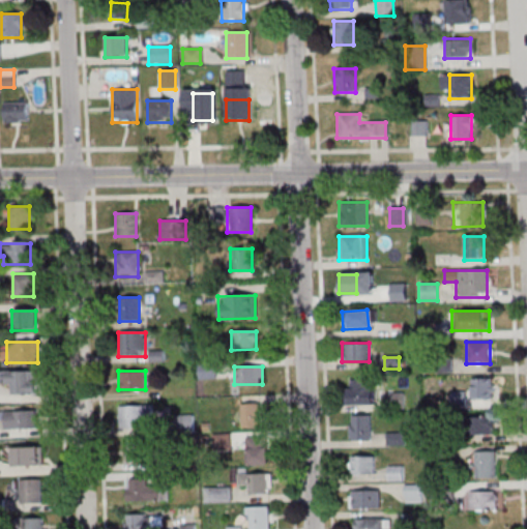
[(37,373),(0,373),(0,383),(10,384),(10,394),(37,394),(37,373)]
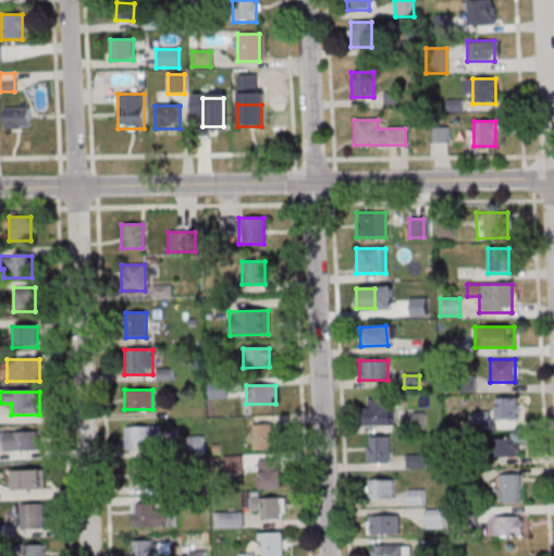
[(493,420),(518,420),(518,398),(493,398),(493,420)]
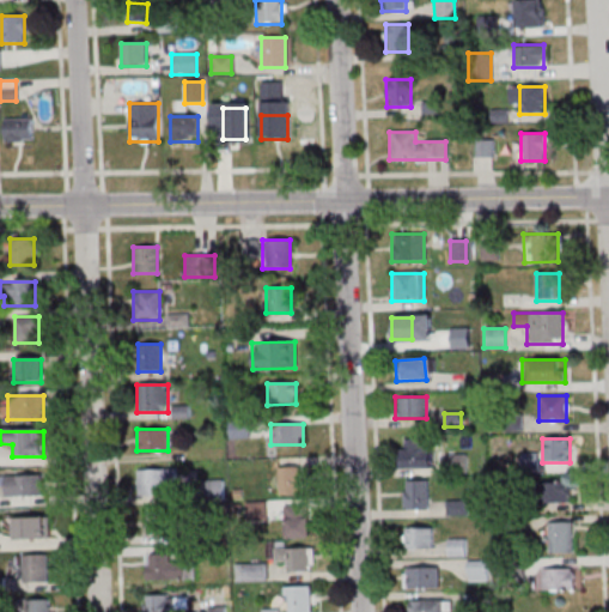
[(427,468),(427,440),(401,440),(401,468),(427,468)]
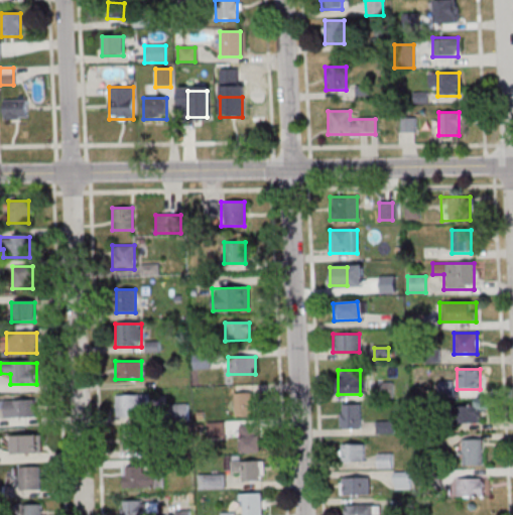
[(252,393),(233,393),(233,417),(252,417),(252,393)]
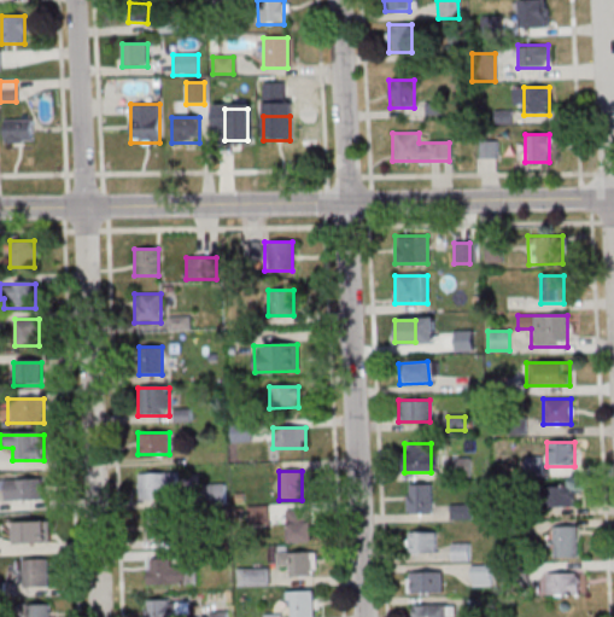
[(176,473),(136,473),(136,500),(176,500),(176,473)]
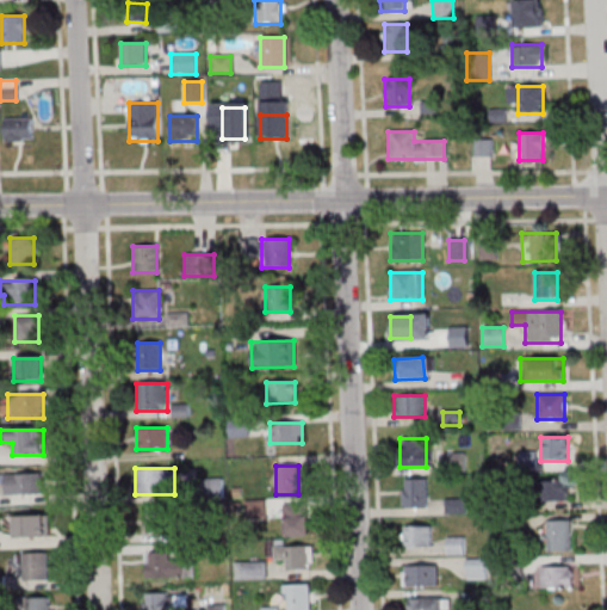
[(2,495),(41,495),(41,474),(2,474),(2,495)]
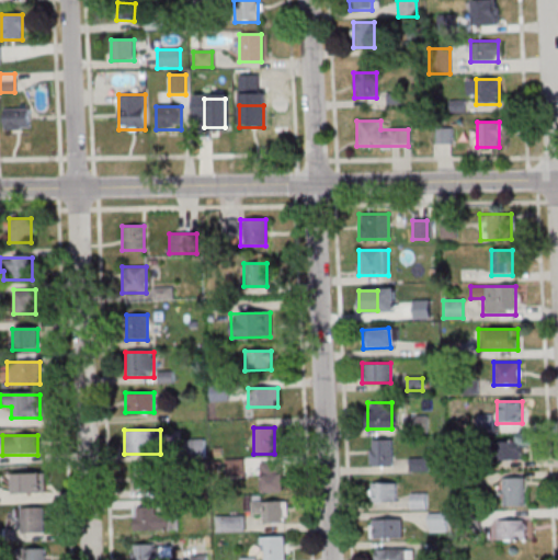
[(390,440),(368,440),(368,467),(390,467),(390,440)]
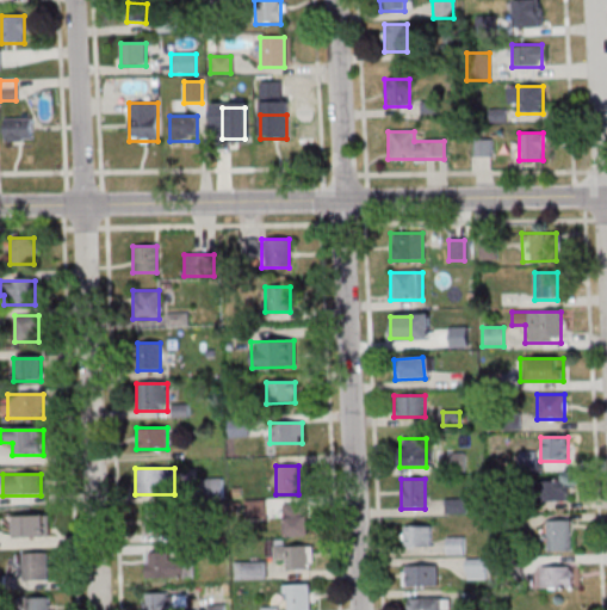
[(568,501),(568,480),(544,480),(544,501),(568,501)]
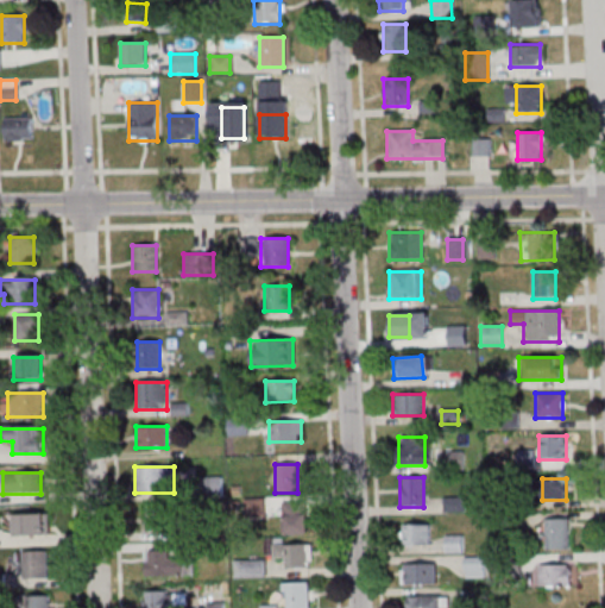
[(304,502),(279,502),(281,534),(306,534),(304,502)]
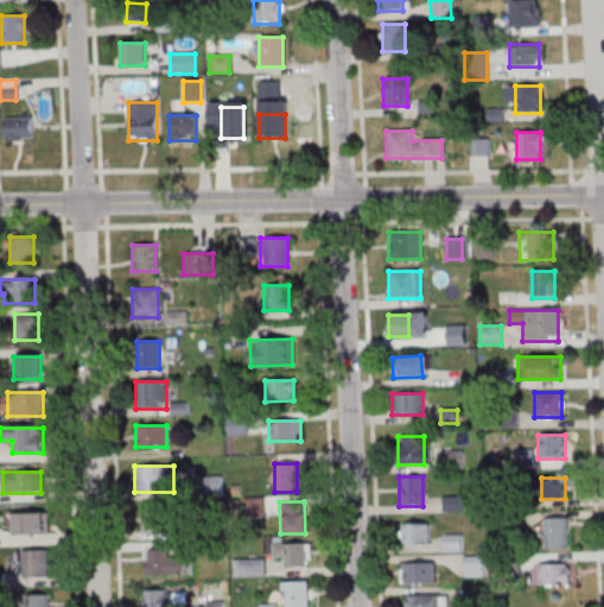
[(141,511),(141,532),(179,532),(179,511),(141,511)]
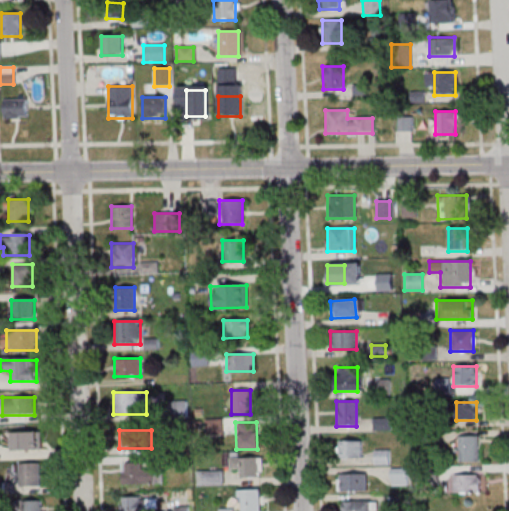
[(9,433),(9,451),(38,451),(38,433),(9,433)]
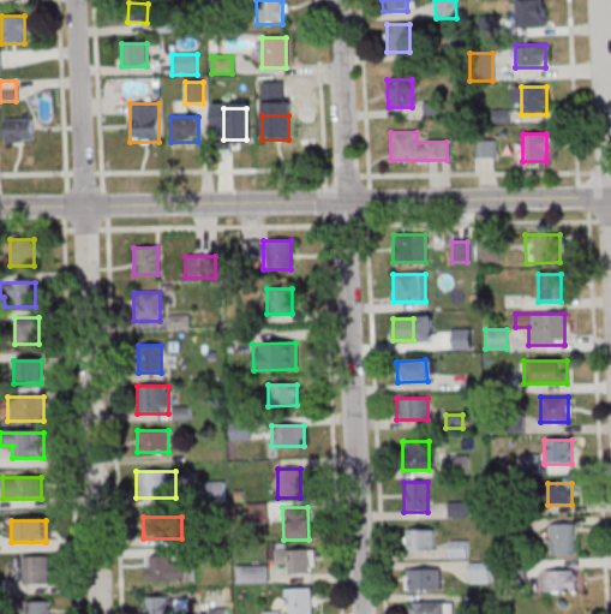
[(549,525),(549,555),(573,555),(573,525),(549,525)]
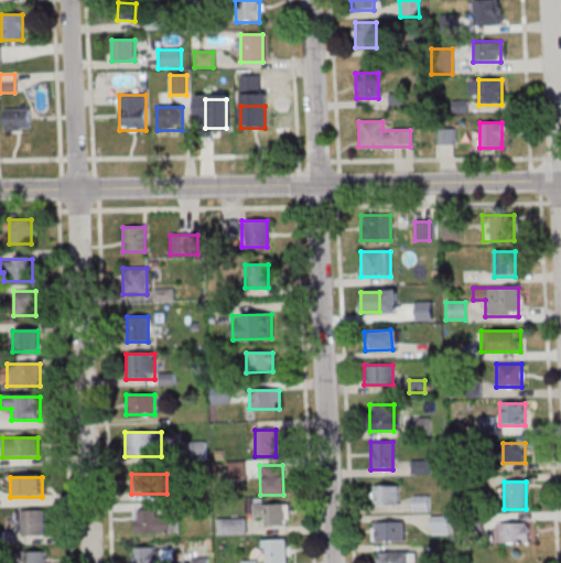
[(397,486),(370,486),(370,506),(397,506),(397,486)]
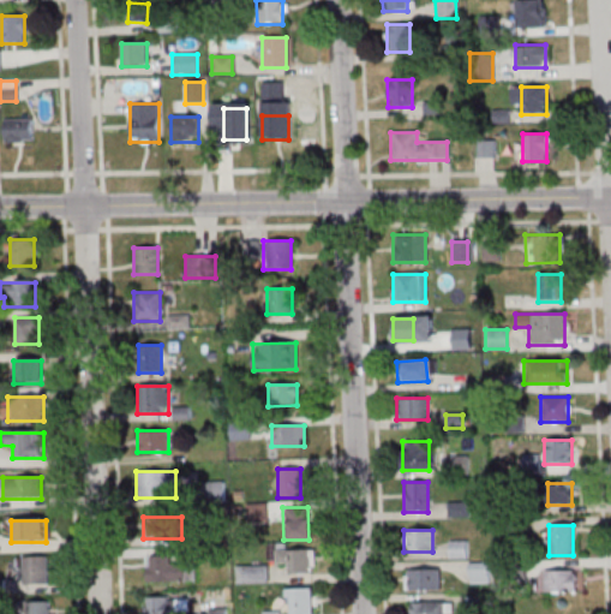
[(274,548),(274,562),(287,562),(287,574),(312,574),(312,548),(274,548)]
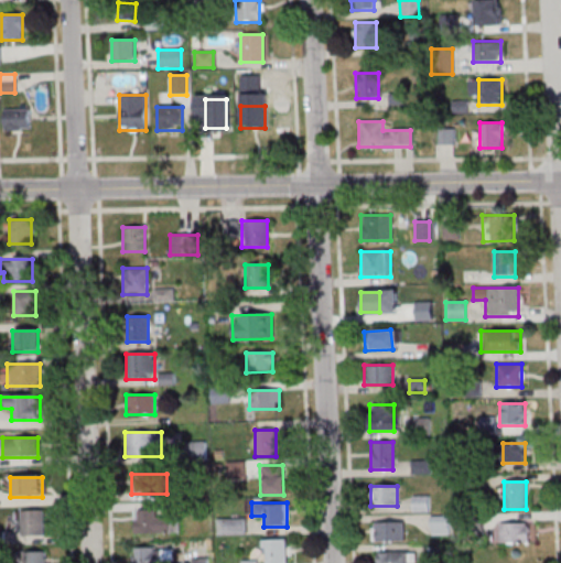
[(43,537),(43,510),(13,510),(13,522),(20,522),(20,537),(43,537)]
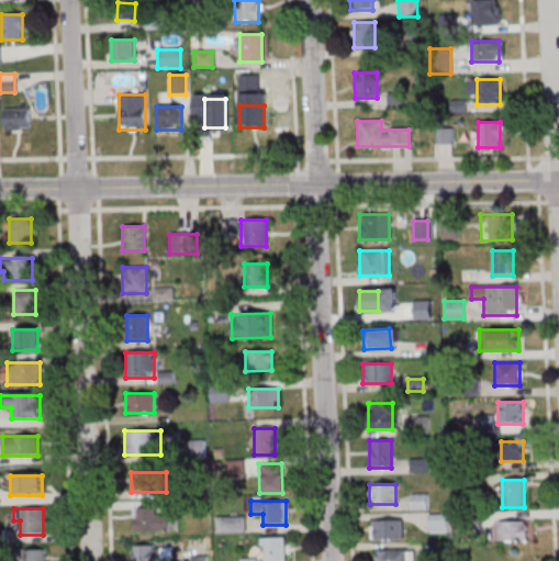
[(131,508),(131,531),(167,531),(167,516),(155,516),(155,508),(131,508)]
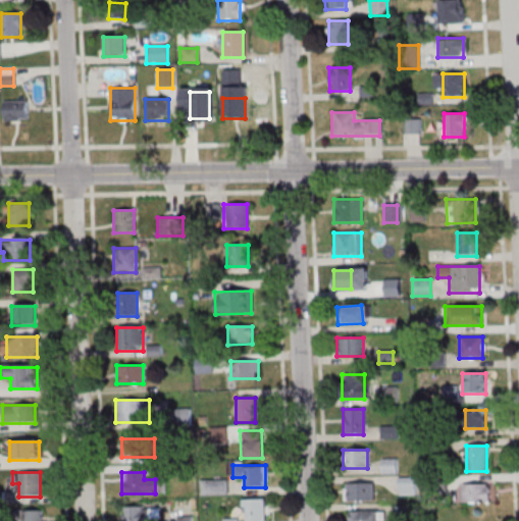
[(396,496),(413,496),(413,477),(396,477),(396,496)]
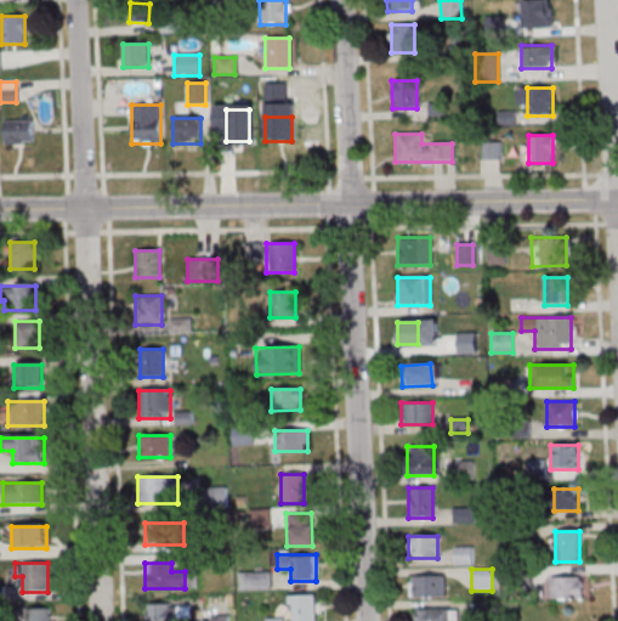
[(237,572),(237,590),(268,590),(268,572),(237,572)]
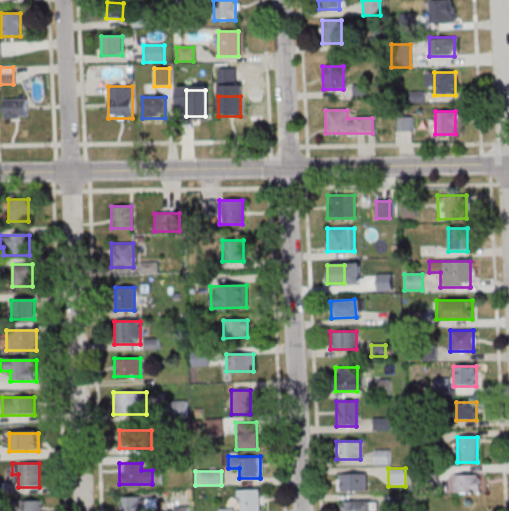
[(335,474),(335,491),(366,491),(366,474),(335,474)]
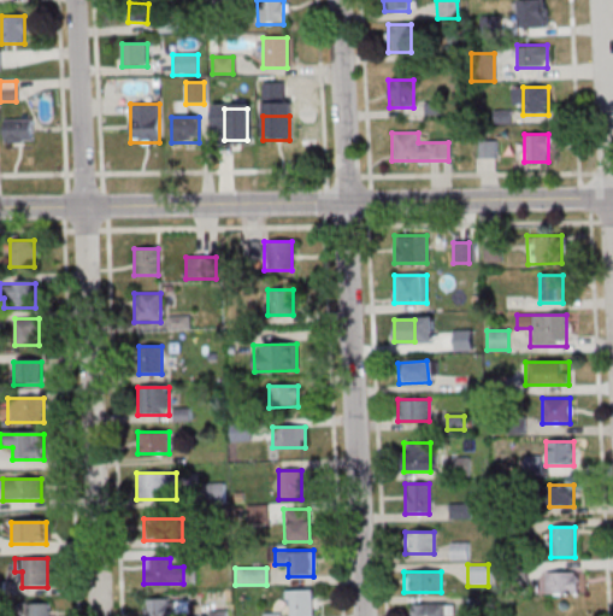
[(543,596),(576,596),(576,574),(543,574),(543,596)]
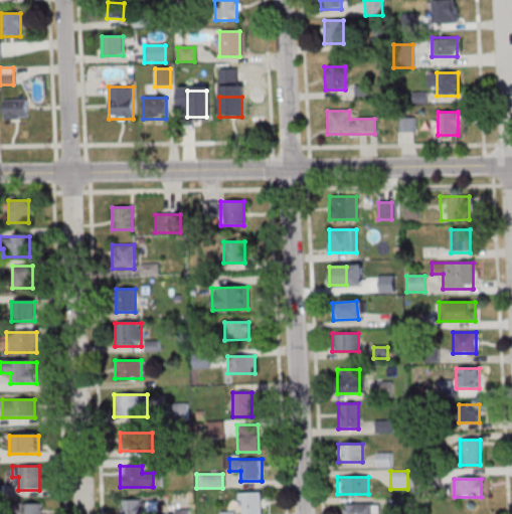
[(237,492),(236,513),(262,513),(263,492),(237,492)]
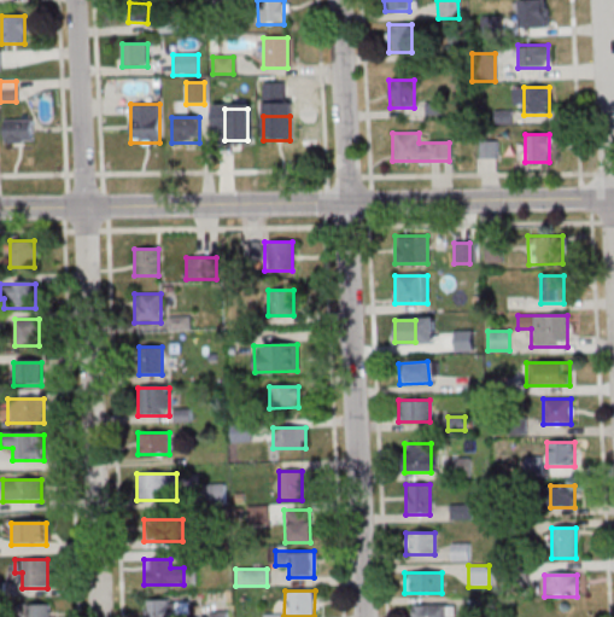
[(144,601),(144,616),(180,616),(180,601),(144,601)]
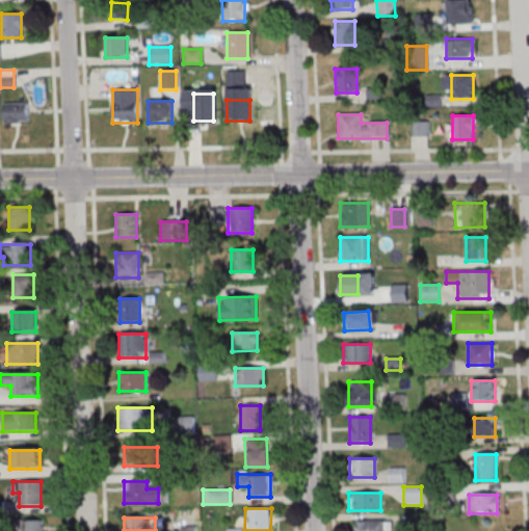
[(192,530),(192,521),(182,521),(182,530),(192,530)]
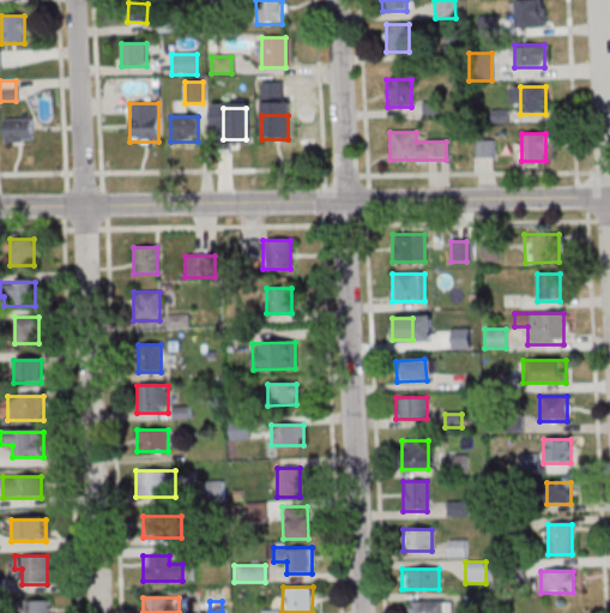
[(450,612),(450,601),(408,602),(408,612),(450,612)]
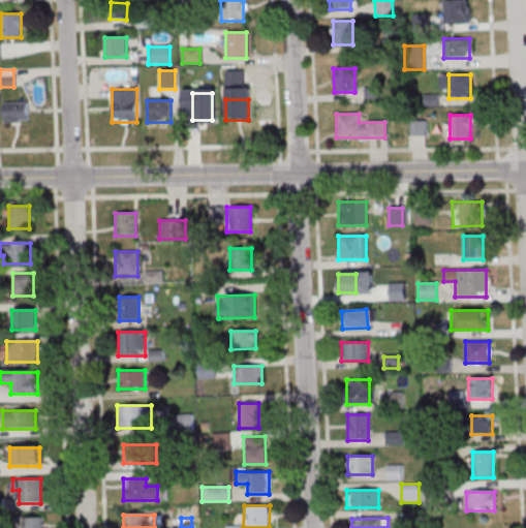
[(21,519),(21,527),(41,527),(41,519),(21,519)]
